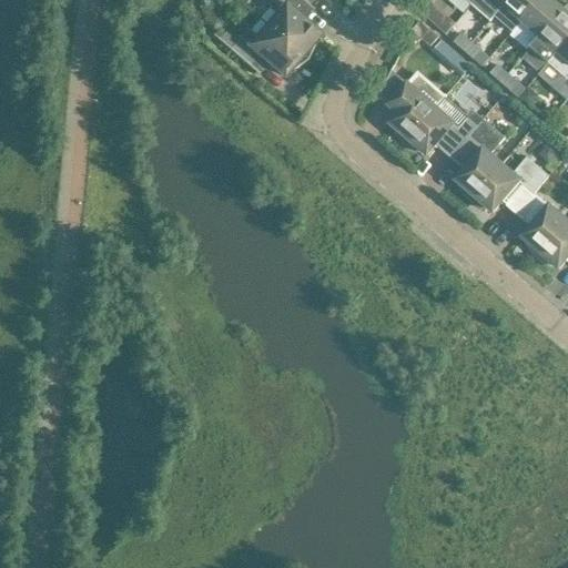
[(277,14),(267,27),(307,61),(315,47),(312,44),(320,36),(298,18),(307,7),(313,11),(301,0),(272,0),(267,7),(277,14)]
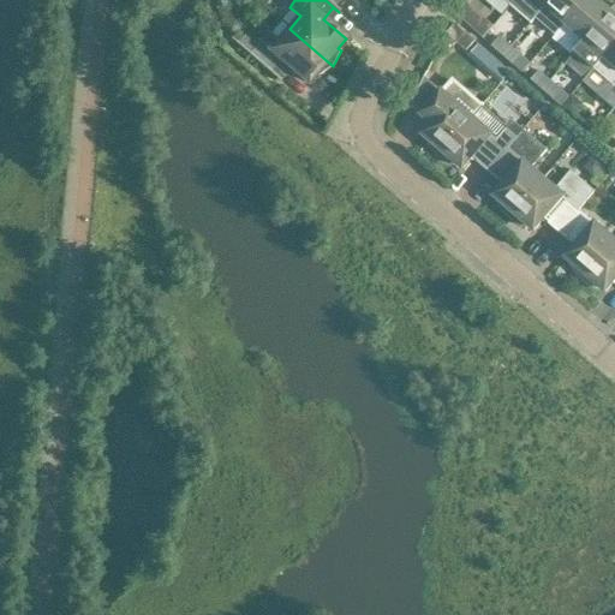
[(326,0),(339,12),(340,11),(327,0),(326,0)]
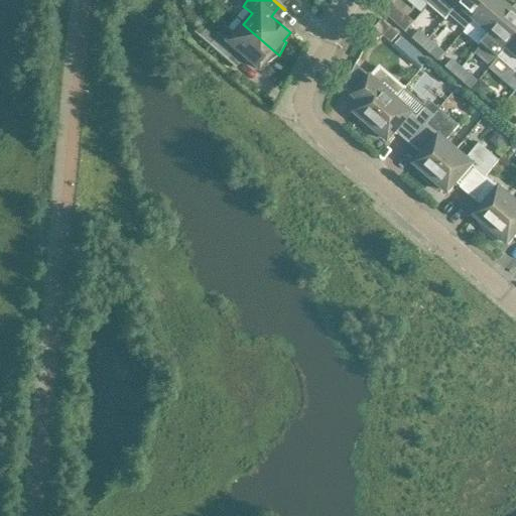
[(444,20),(462,0),(432,0),(430,3),(428,6),(429,6),(431,4),(446,17),(444,20)]
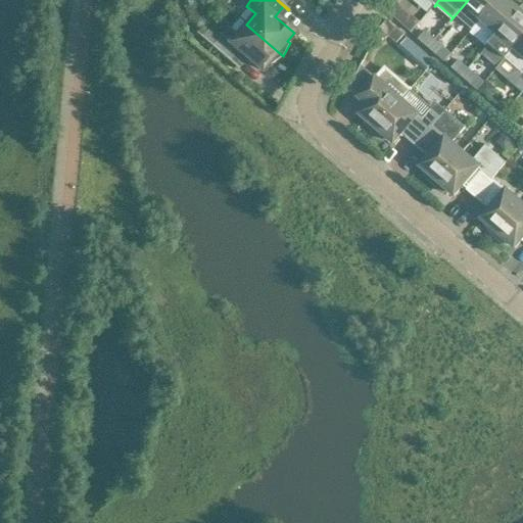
[(497,0),(468,0),(450,20),(452,20),(456,16),(472,30),(480,20),(497,0)]
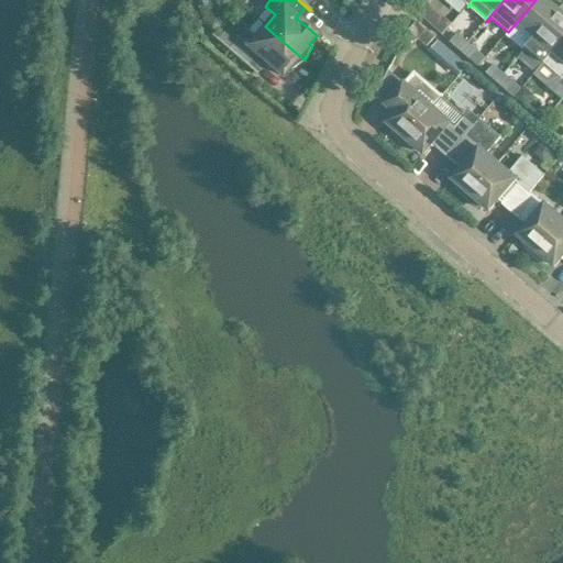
[(536,0),(517,22),(534,37),(559,10),(547,0),(536,0)]
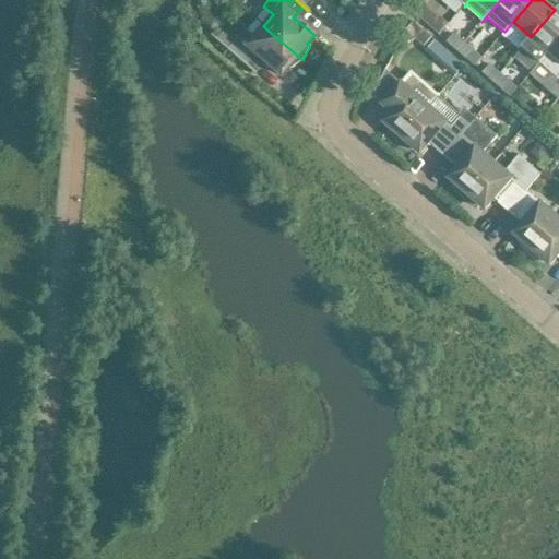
[(531,37),(513,58),(532,73),(538,64),(558,40),(558,6),(555,10),(531,37)]
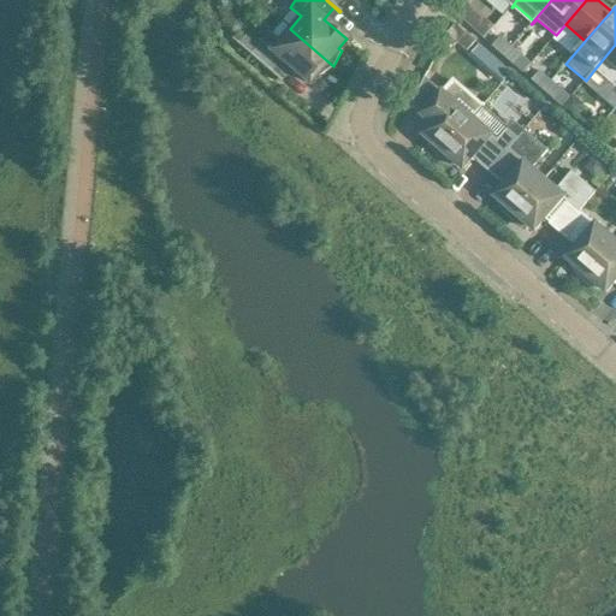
[(466,33),(456,24),(449,31),(446,34),(457,43),(466,33)]
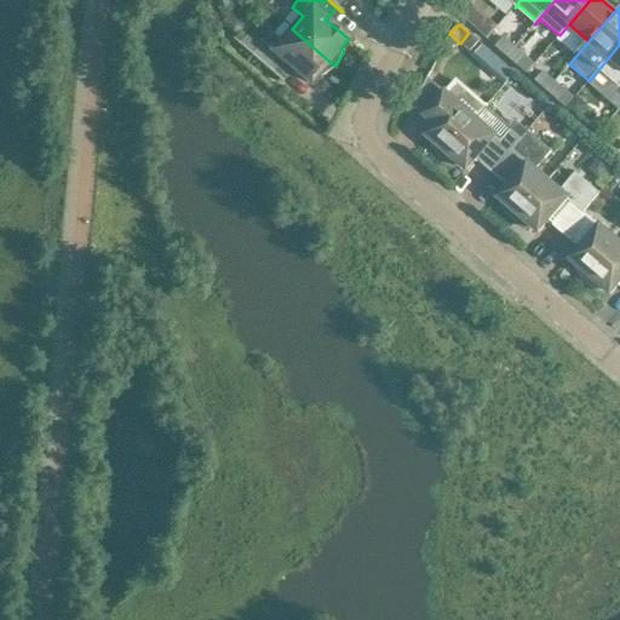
[(251,53),(251,55),(281,82),(282,81),(280,79),(276,76),(287,64),(293,70),(310,85),(319,74),(321,78),(336,67),(292,29),(281,42),(270,33),(256,50),(251,53)]
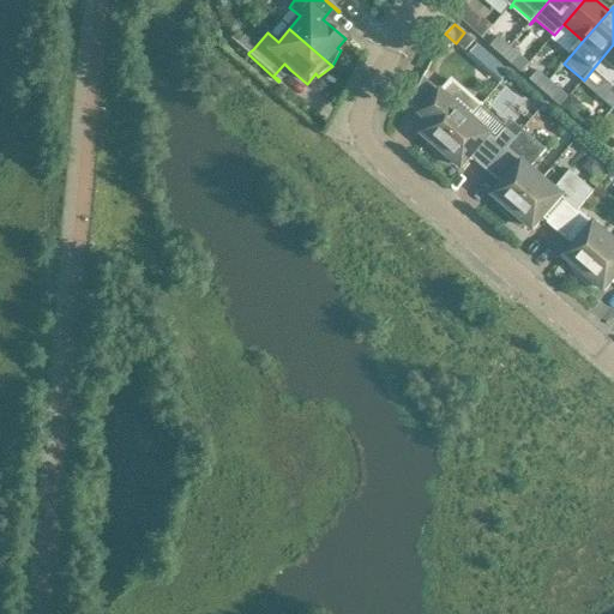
[(475,41),(464,32),(456,43),(465,52),(475,42),(475,41)]
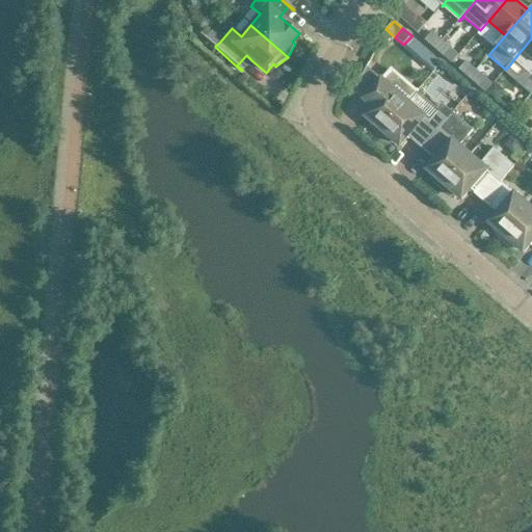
[(425,41),(434,49),(442,41),(432,32),(425,41)]
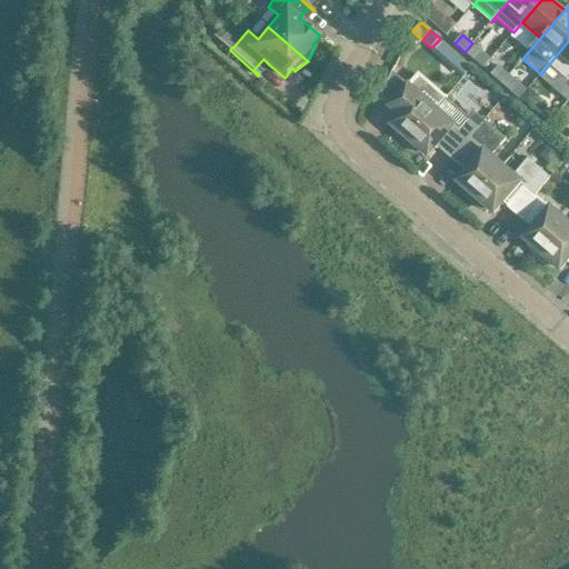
[(223,36),(219,40),(230,49),(235,46),(223,36)]
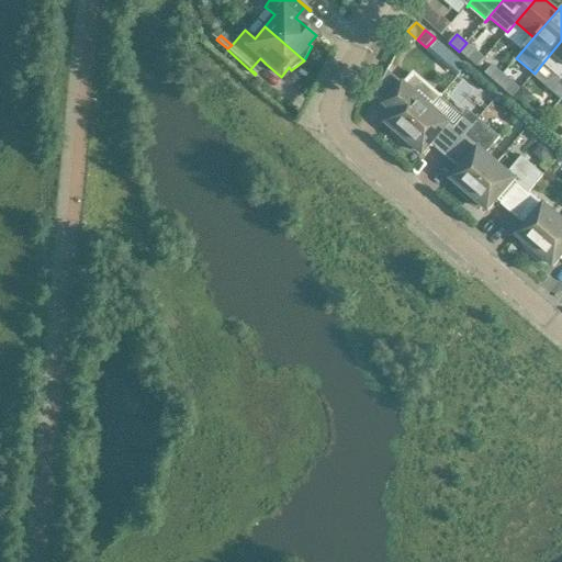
[(471,37),(467,43),(476,52),(481,46),(471,37)]
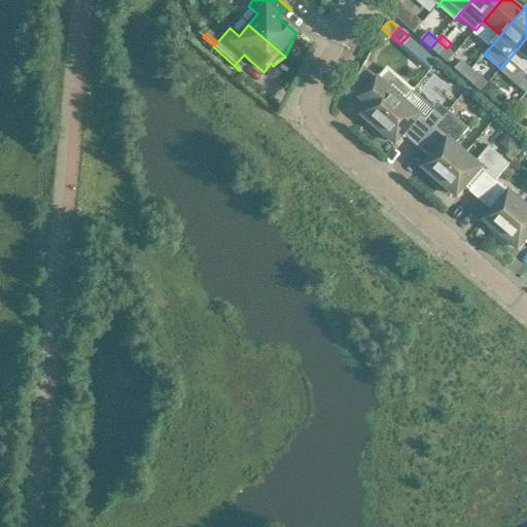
[(526,38),(507,61),(525,75),(522,78),(526,81),(526,82),(526,38)]
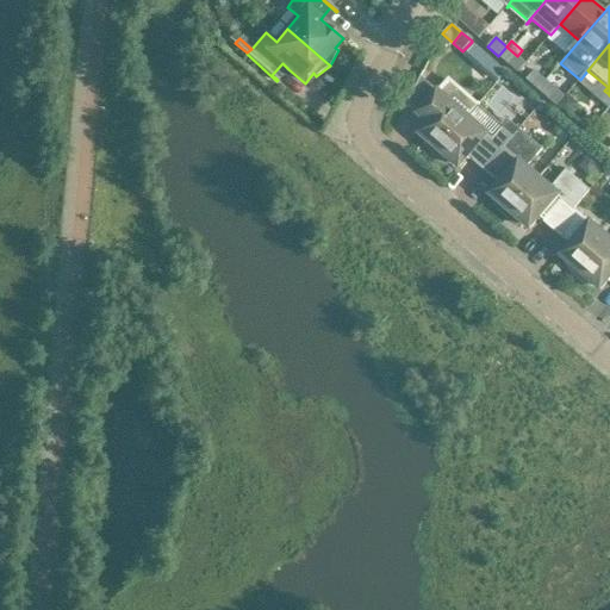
[(506,47),(498,56),(509,64),(517,56),(506,47)]
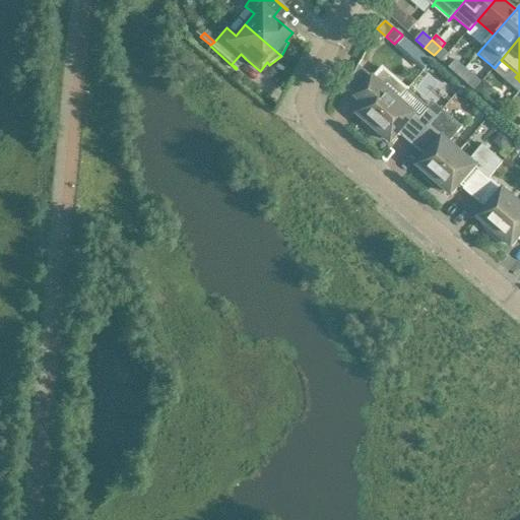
[(449,68),(458,76),(465,68),(456,60),(449,68)]
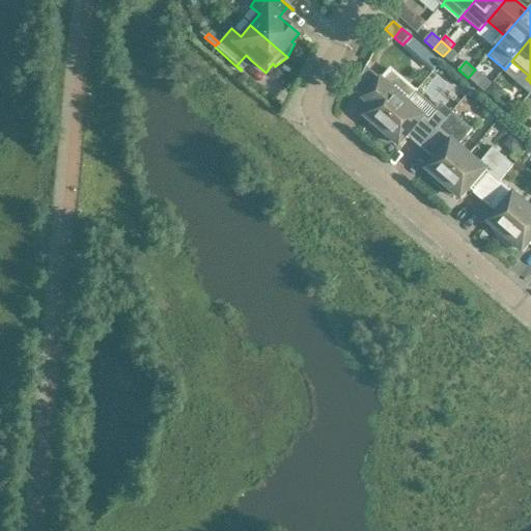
[(382,81),(366,67),(355,91),(369,104),(369,103),(373,106),(365,116),(369,120),(368,121),(370,126),(372,129),(374,132),(378,135),(378,136),(408,102),(418,90),(417,89),(415,91),(391,71),(382,81)]
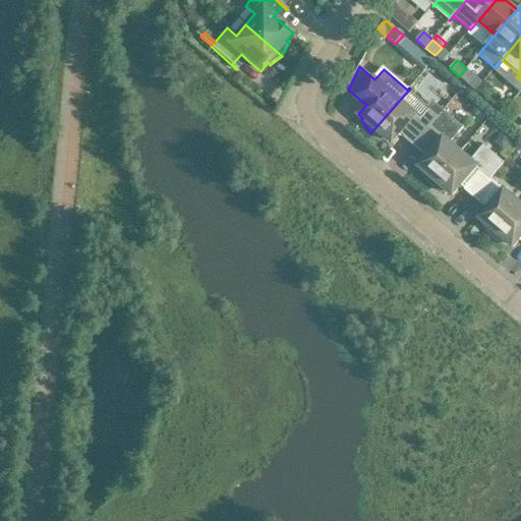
[(466,68),(459,76),(475,91),(482,82),(466,68)]
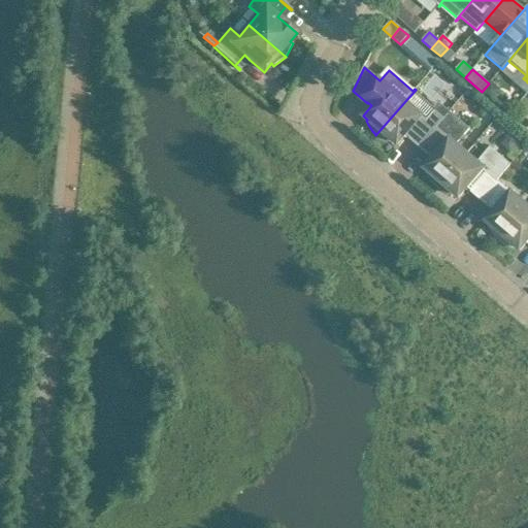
[(427,120),(405,101),(375,135),(376,136),(377,135),(381,138),(384,140),(388,141),(392,142),(393,141),(398,145),(406,135),(410,138),(409,139),(419,147),(444,119),(435,110),(427,120)]
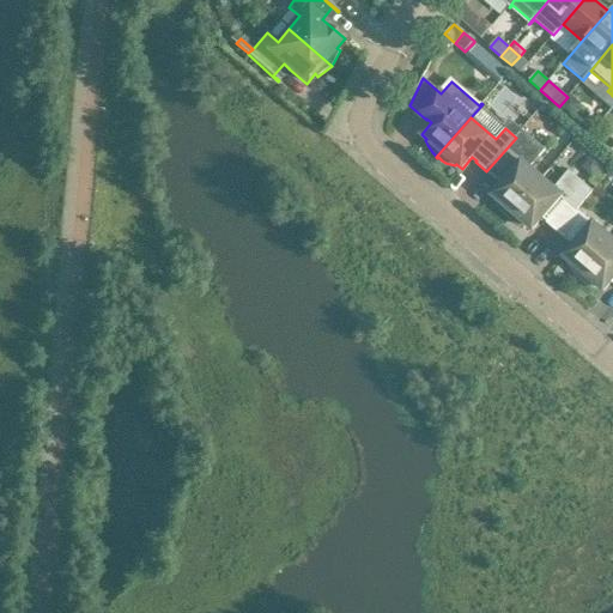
[(507,218),(508,218),(541,180),(529,169),(546,150),(522,129),(516,138),(486,171),(497,181),(498,180),(503,183),(492,195),(498,200),(497,201),(498,206),(501,210),(504,213),(508,217),(507,218)]
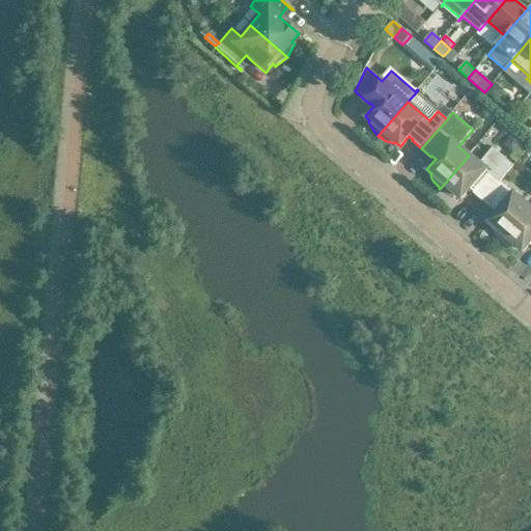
[(469,156),(440,189),(441,190),(441,189),(444,192),(448,194),(451,195),(455,197),(457,195),(462,199),(470,189),(474,193),(473,193),(482,201),(500,182),(513,166),(493,148),(479,164),(469,156)]
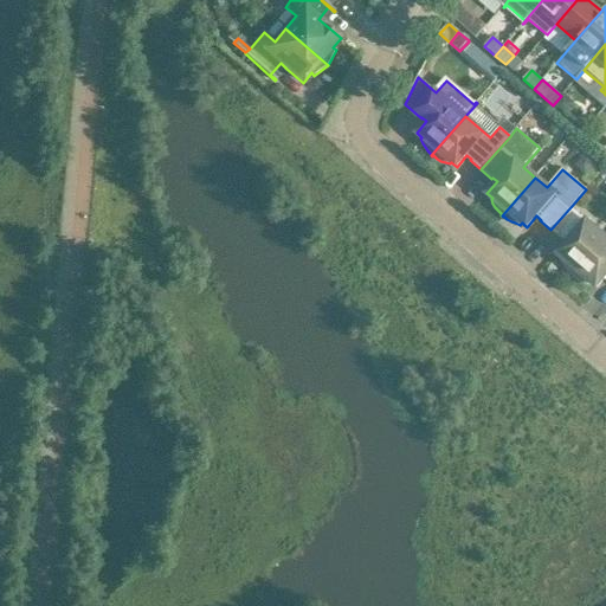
[(605,238),(571,207),(550,230),(562,239),(562,238),(567,242),(558,253),(562,258),(561,259),(563,264),(566,269),(568,272),(572,275),(571,276),(572,276),(605,238)]
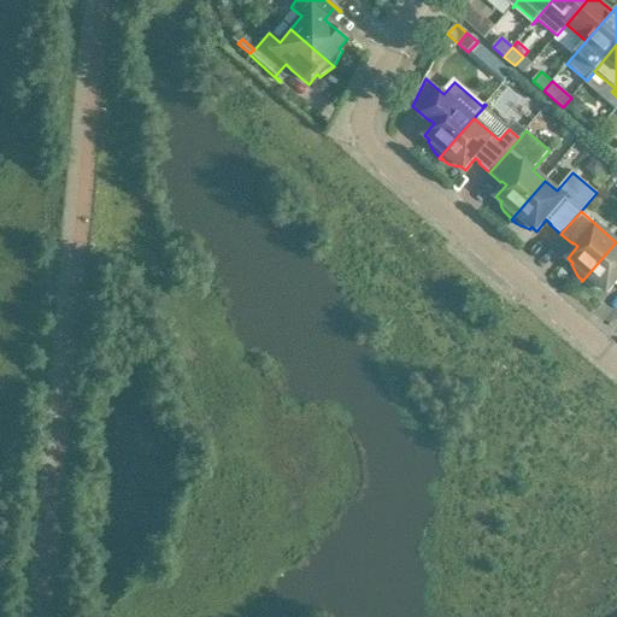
[(616,242),(582,281),(583,282),(585,282),(588,285),(592,287),(597,288),(601,291),(603,288),(607,293),(616,282),(616,242)]
